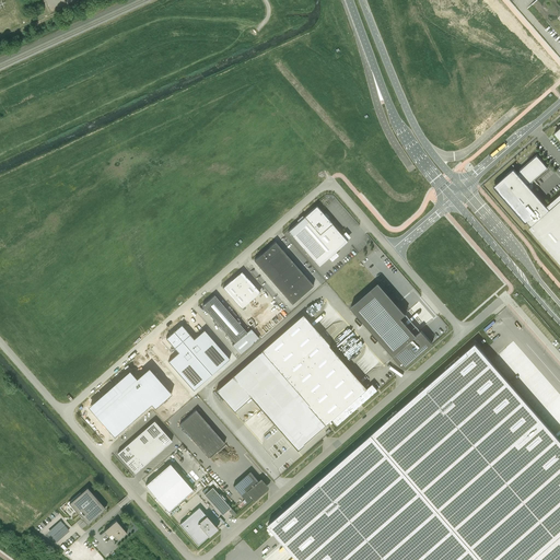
[(506,178),(497,187),(531,226),(529,228),(559,263),(559,127),(555,132),(559,139),(559,200),(549,210),(531,188),(532,187),(532,184),(531,183),(548,167),(537,155),(517,173),(513,168),(505,176),(506,178)]
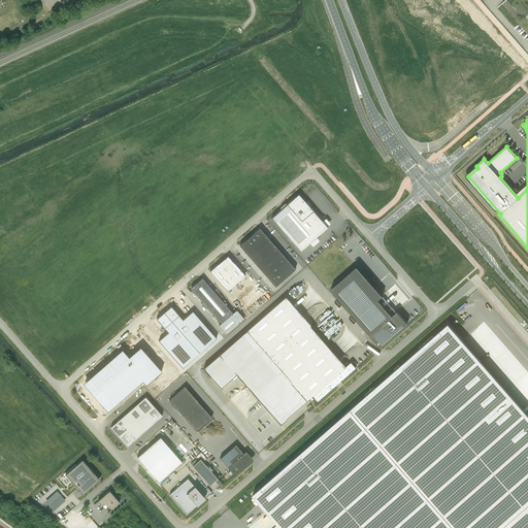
[(301,251),(328,227),(312,210),(314,210),(298,194),(287,203),(287,204),(271,218),(301,251)]
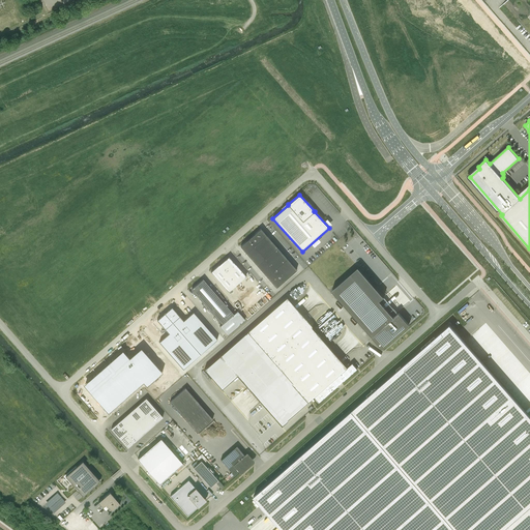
[(296,269),(261,229),(240,246),(276,288),(296,269)]
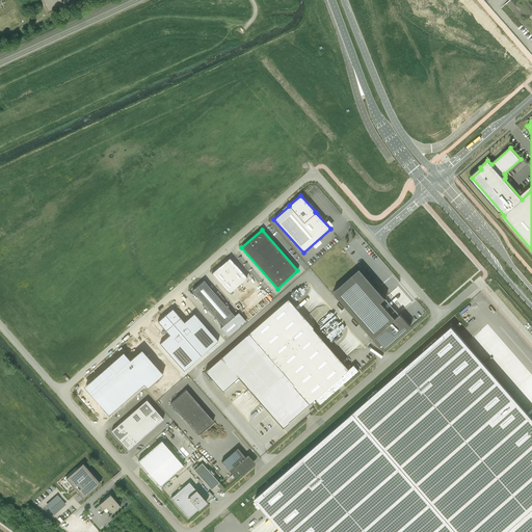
[(221,266),(220,265),(212,273),(229,293),(247,277),(236,264),(235,265),(230,259),(221,266)]
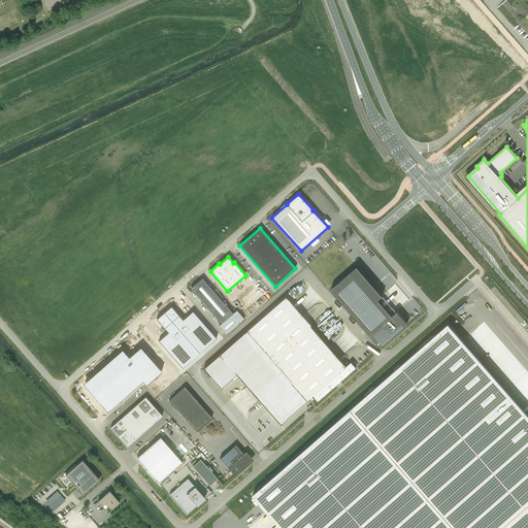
[(357,266),(331,289),(370,334),(370,335),(381,347),(407,323),(397,311),(393,316),(378,299),(383,295),(357,266)]
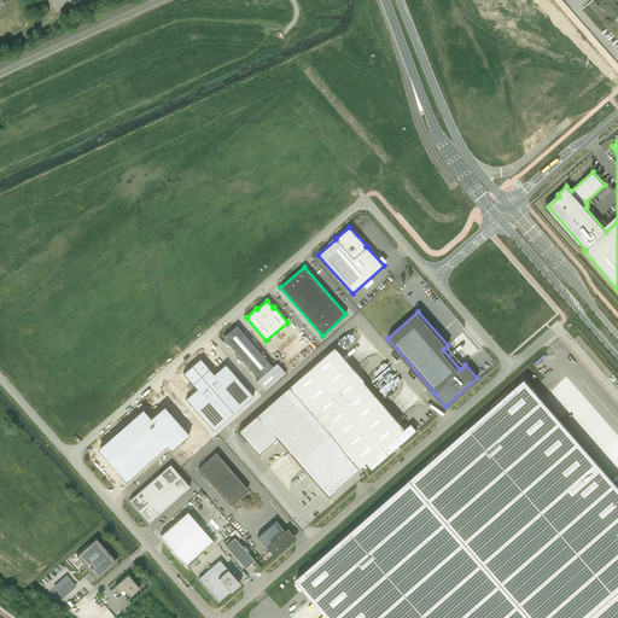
[(237,325),(223,337),(258,378),(256,380),(266,391),(286,373),(277,362),(273,366),(237,325)]
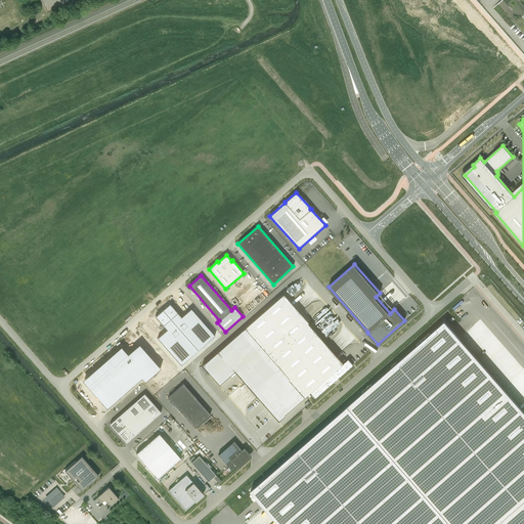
[(245,328),(202,365),(219,384),(234,370),(278,421),(305,397),(311,392),(316,397),(353,365),(348,359),(344,363),(284,294),(245,328)]
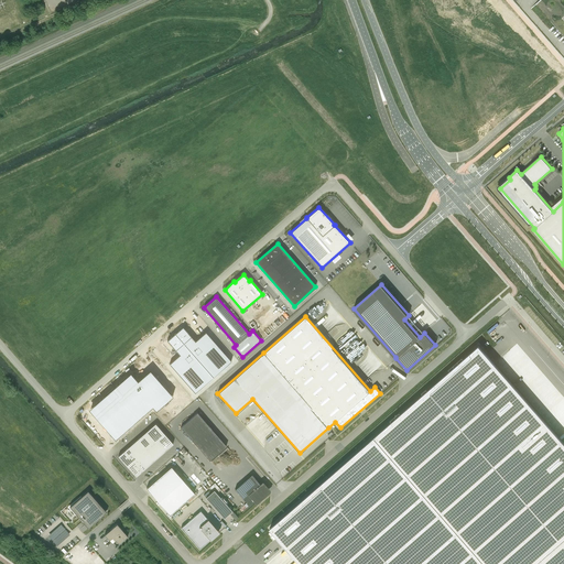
[(195,392),(231,361),(206,332),(196,340),(183,326),(167,340),(180,355),(170,364),(187,384),(195,392)]
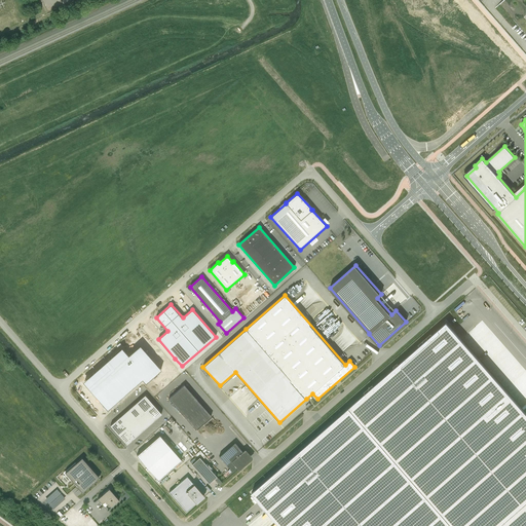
[(348,407),(252,492),(282,525),(525,525),(525,413),(446,322),(348,407)]
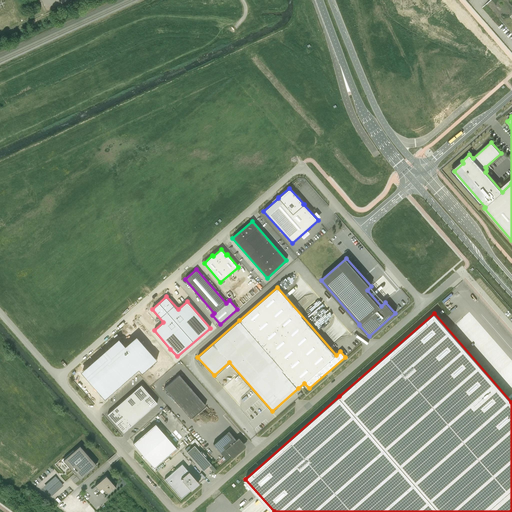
[(129,326),(77,372),(103,402),(152,359),(155,362),(170,349),(154,330),(152,328),(140,338),(129,326)]
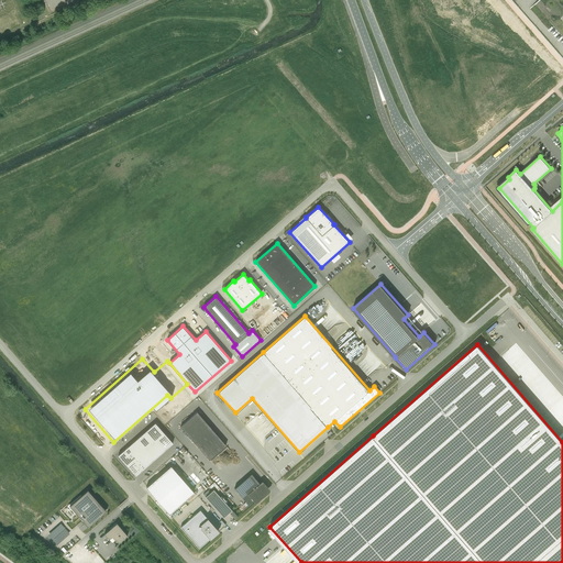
[(180,427),(195,443),(211,428),(197,411),(180,427)]
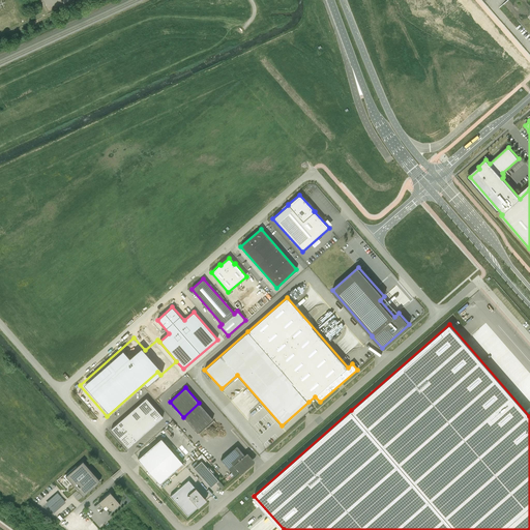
[(146,398),(111,429),(127,447),(163,417),(146,398)]
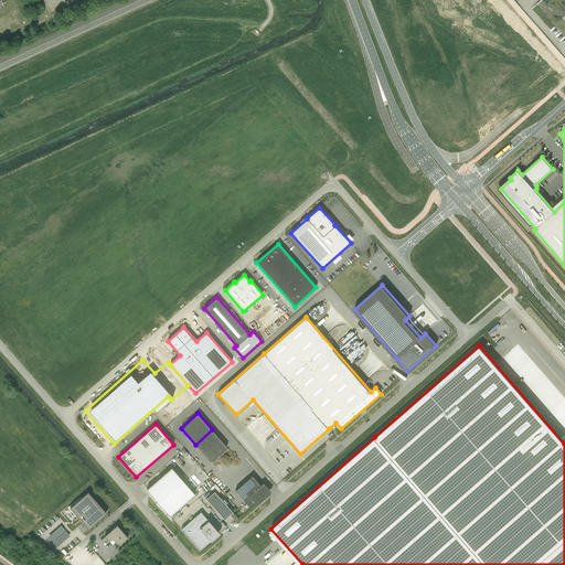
[(147,489),(148,490),(160,503),(159,503),(170,515),(195,493),(171,467),(147,489)]
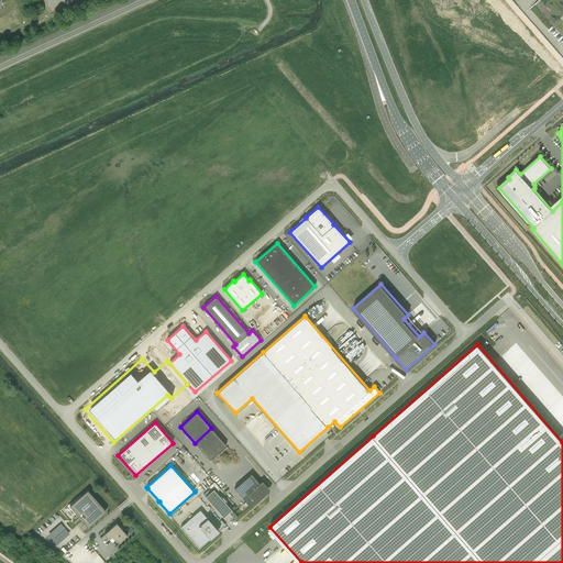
[(261,484),(251,474),(234,488),(249,505),(254,500),(255,501),(268,489),(262,483),(261,484)]
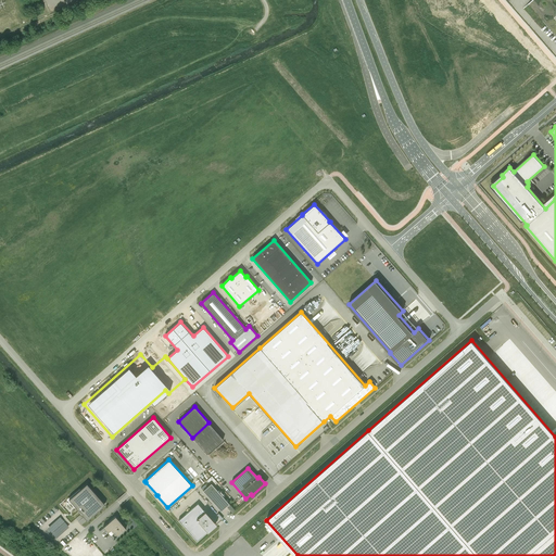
[(87,483),(68,498),(81,514),(85,517),(87,519),(87,520),(105,505),(105,504),(103,502),(87,483)]
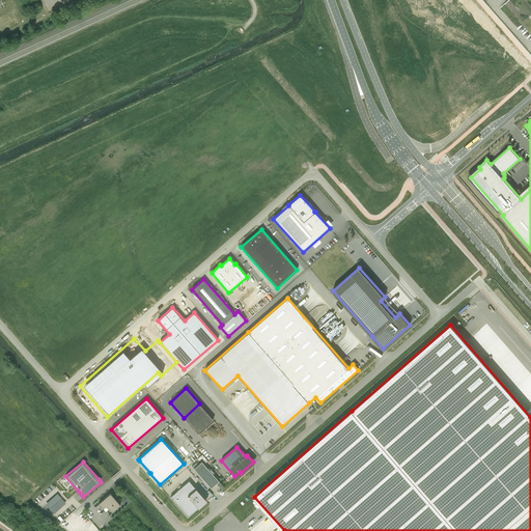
[(219,481),(201,462),(194,469),(211,487),(217,483),(222,488),(224,486),(219,481)]
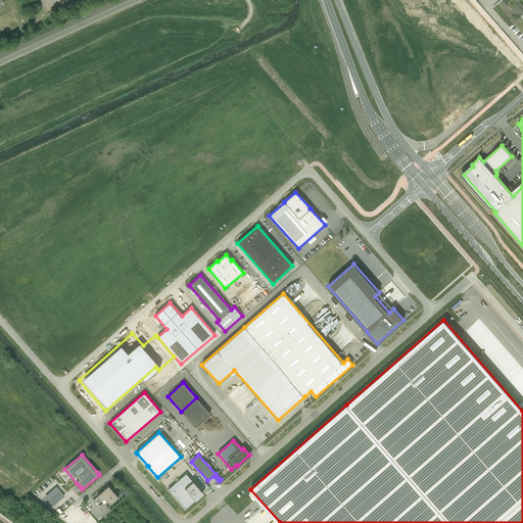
[(186,474),(168,489),(185,509),(195,500),(195,501),(203,493),(193,481),(186,474)]
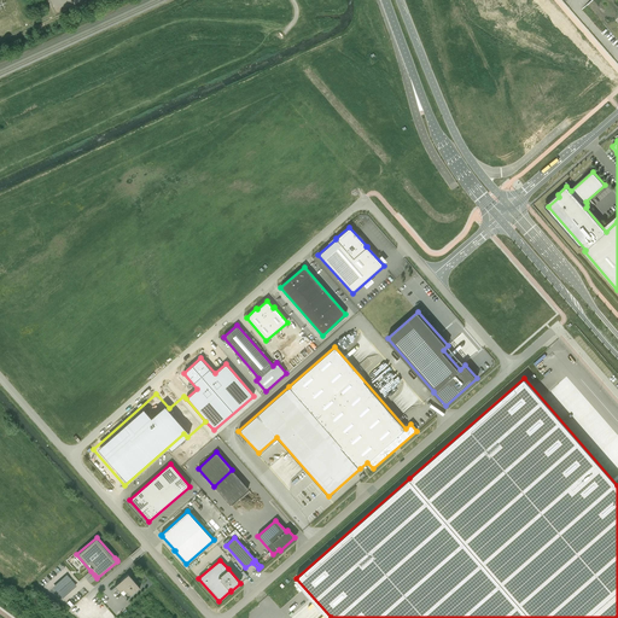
[(128,573),(115,586),(127,599),(140,588),(128,573)]
